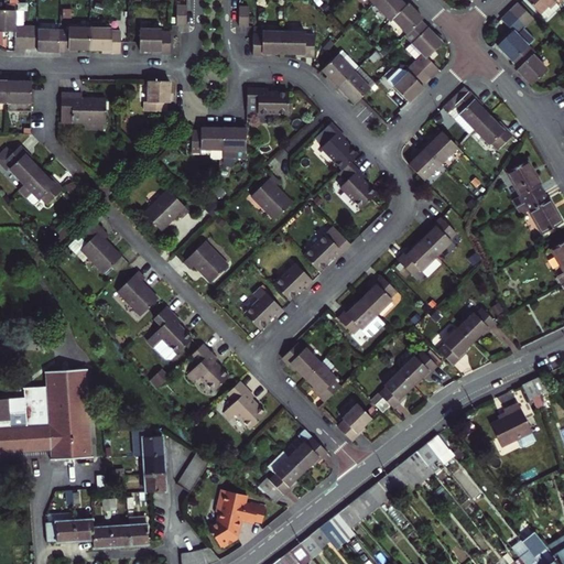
[(377,0),(373,4),(390,21),(392,19),(408,3),(403,0),(377,0)]
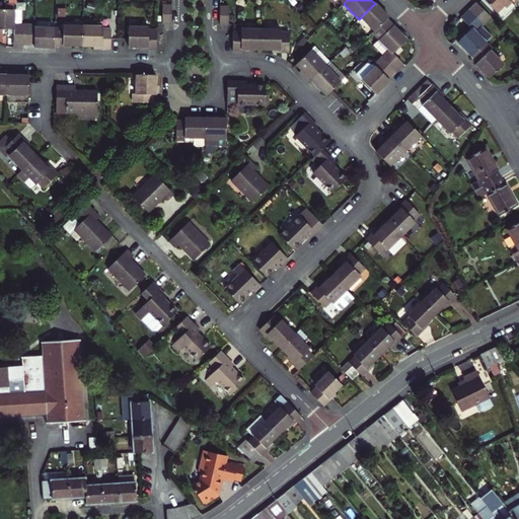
[(509,0),(484,0),(497,13),(504,6),(506,8),(512,3),(509,0)]
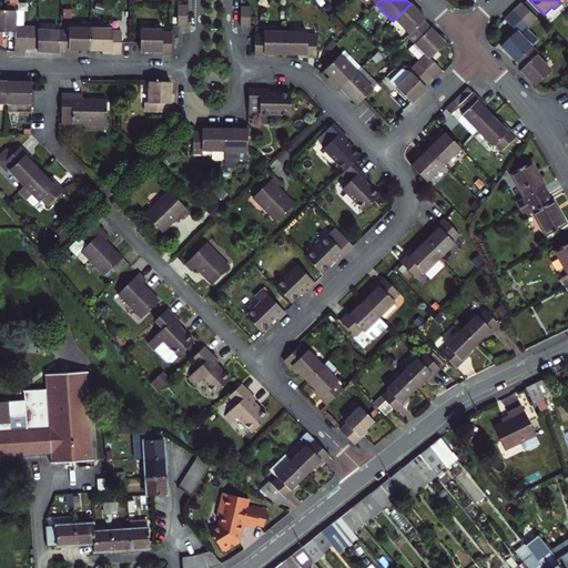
[(16,27),(16,4),(6,3),(6,10),(0,9),(0,31),(16,32),(16,48),(26,49),(27,27),(16,27)]
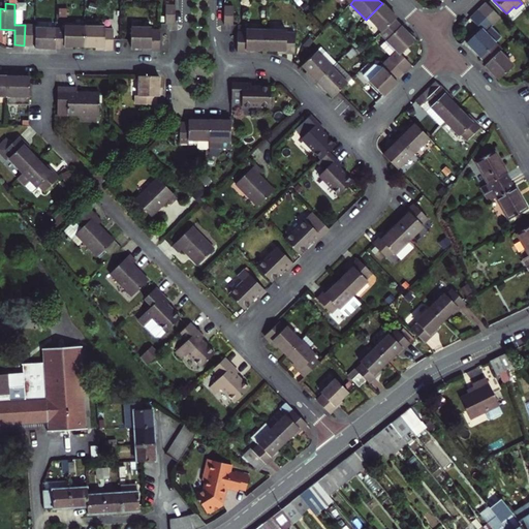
[(395,20),(397,18),(382,3),(368,18),(382,32),(380,34),(386,40),(401,26),(395,20)]
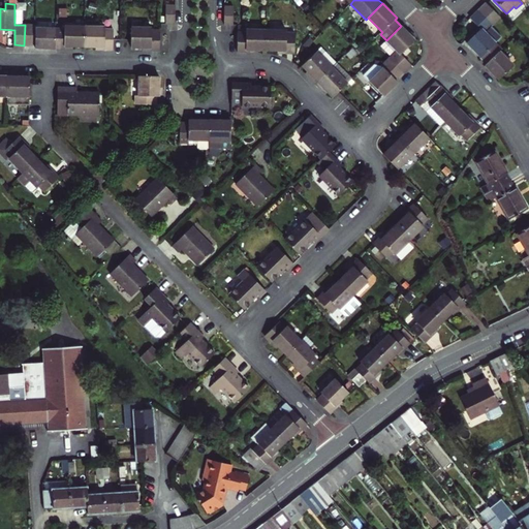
[(493,25),(500,18),(486,3),(478,10),(493,25)]
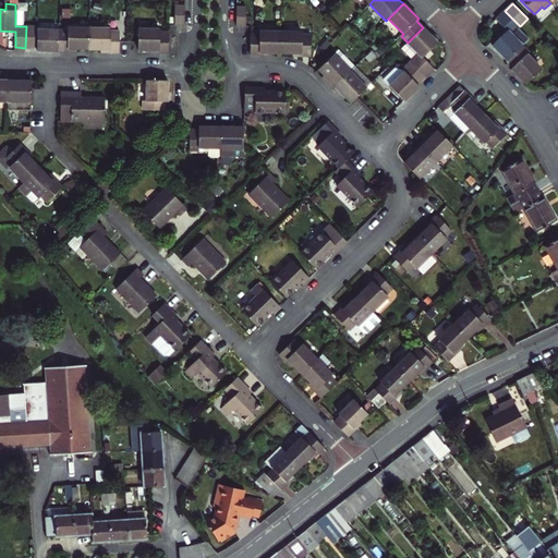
[(174,25),(184,25),(184,5),(176,5),(174,25)]
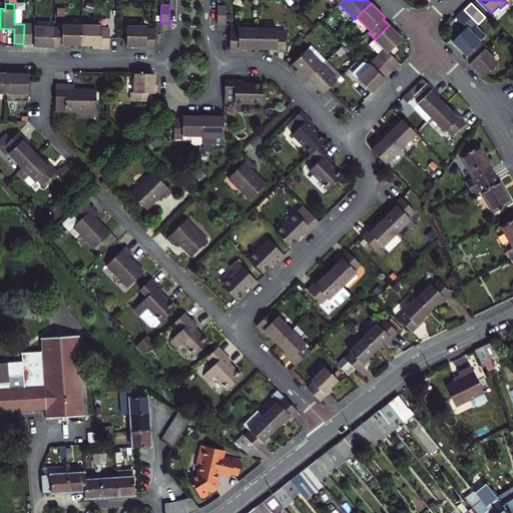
[(226,6),(217,6),(216,24),(225,24),(226,6)]
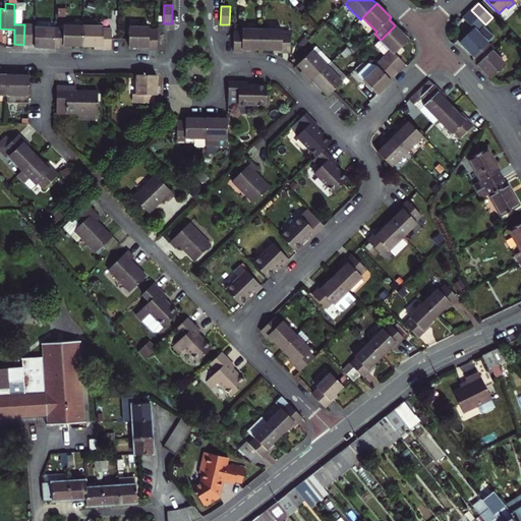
[(488,43),(495,37),(484,25),(485,24),(471,10),(463,18),(473,30),(460,43),(474,57),(488,43)]
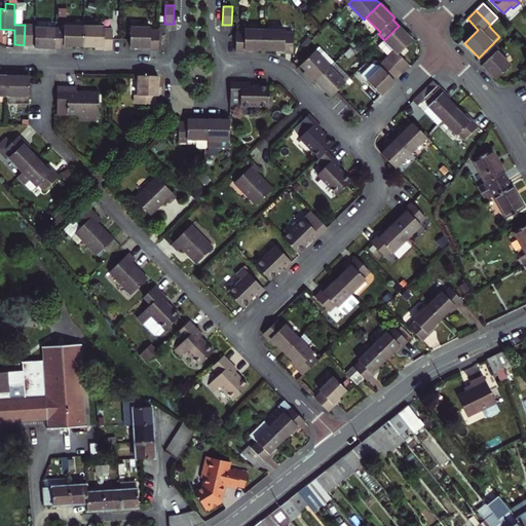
[(35,45),(35,48),(55,48),(55,28),(36,28),(36,25),(25,25),(24,45),(35,45)]
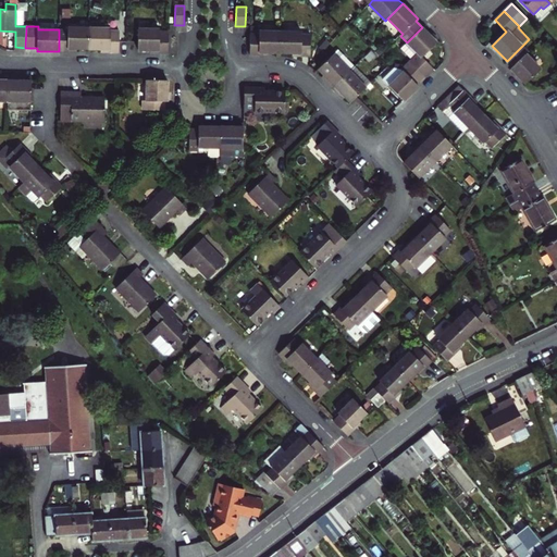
[(88,49),(89,27),(67,27),(67,31),(59,29),(59,51),(67,51),(67,48),(76,48),(88,49)]
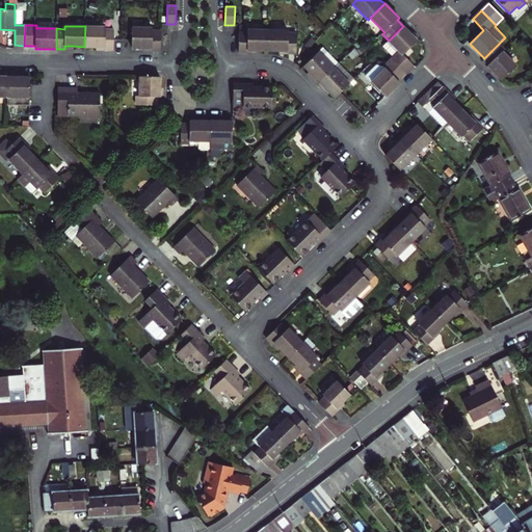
[(84,47),(97,47),(104,47),(104,50),(113,50),(113,40),(113,29),(105,29),(105,26),(85,26),(84,47)]
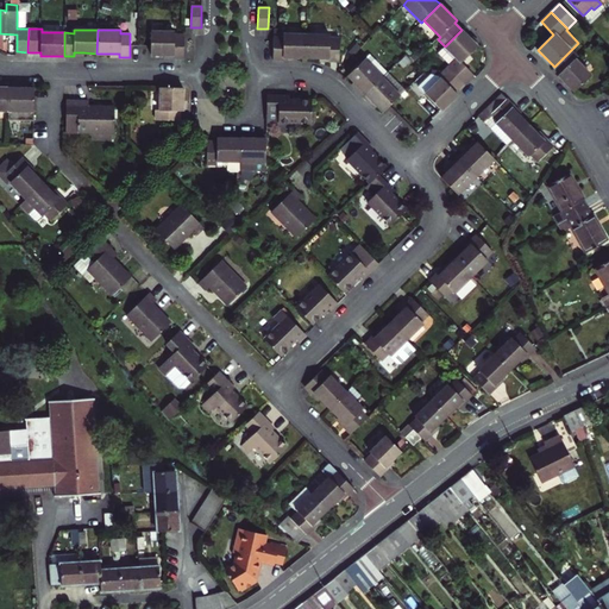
[(447,67),(464,83),(473,75),(460,63),(477,46),(462,30),(445,46),(457,58),(447,67)]
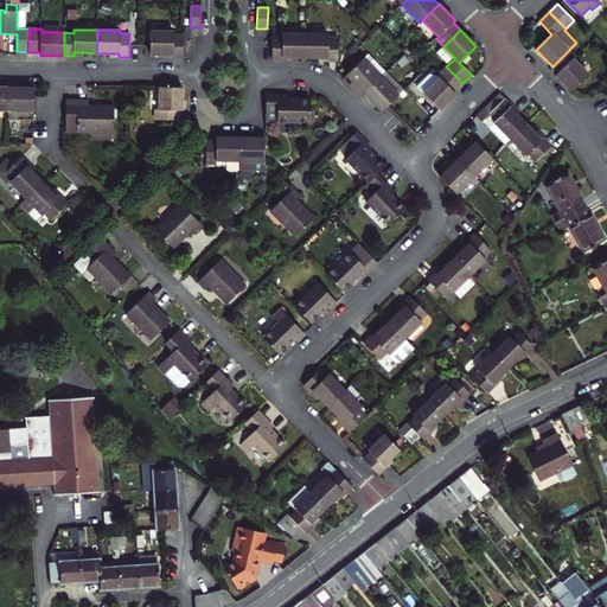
[(173,31),(151,31),(151,45),(151,55),(164,55),(173,55),(173,58),(183,58),(184,34),(173,34),(173,31)]
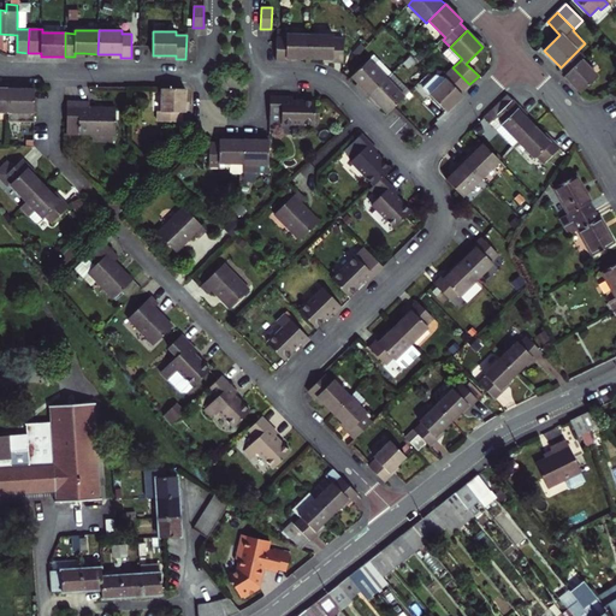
[(309,58),(309,35),(286,35),(286,37),(276,37),(276,60),(286,60),(286,58),(296,58),(309,58)]
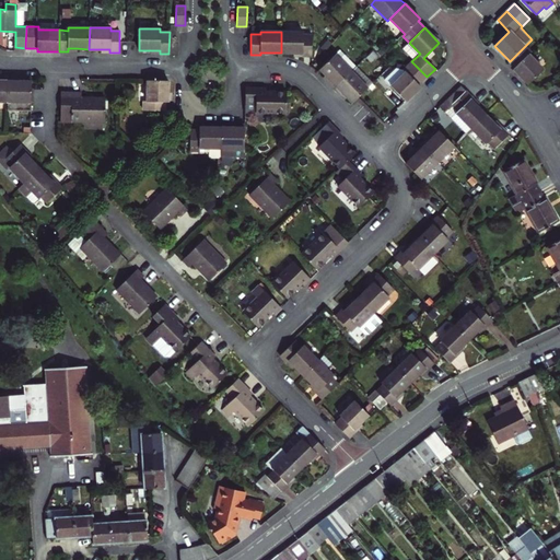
[(302,54),(302,56),(311,56),(312,35),(303,35),(303,32),(281,32),(281,53),(294,54),(302,54)]
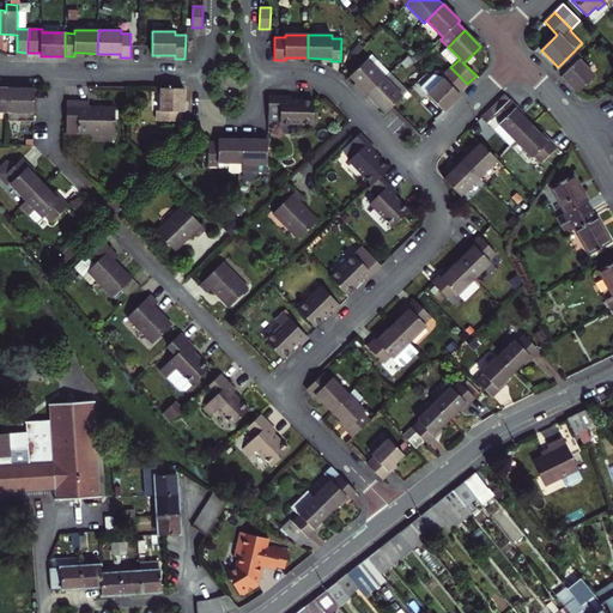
[(595,77),(580,60),(582,58),(575,50),(558,67),(565,74),(563,77),(578,92),(595,77)]
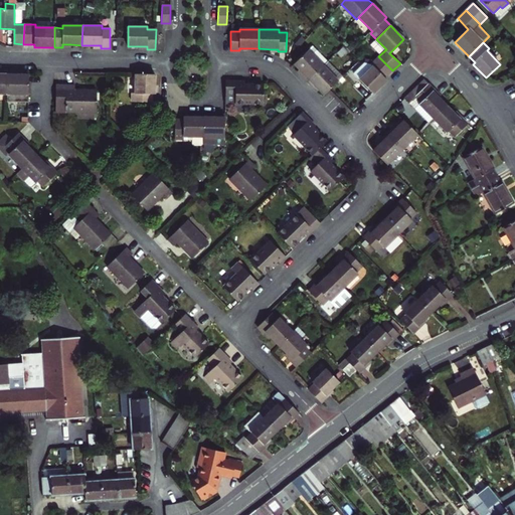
[(307,81),(323,65),(310,51),(296,65),(299,69),(302,71),(300,73),(307,81)]
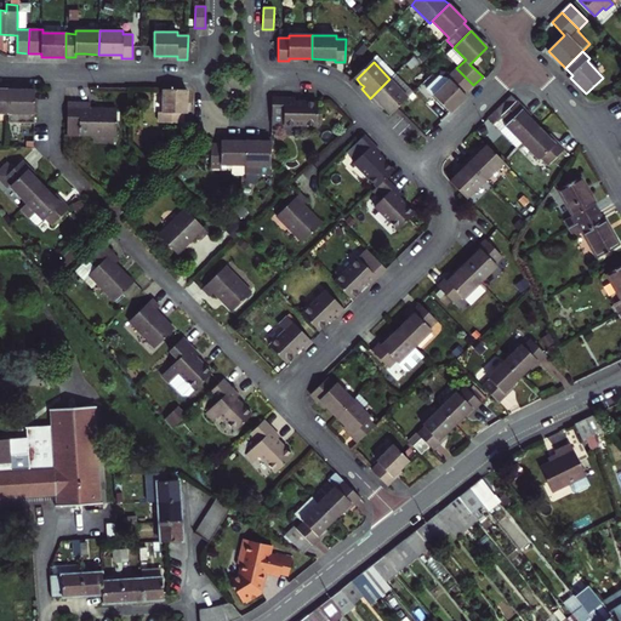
[(449,77),(450,79),(433,95),(450,113),(466,97),(465,95),(473,85),(456,68),(448,77),(449,77)]
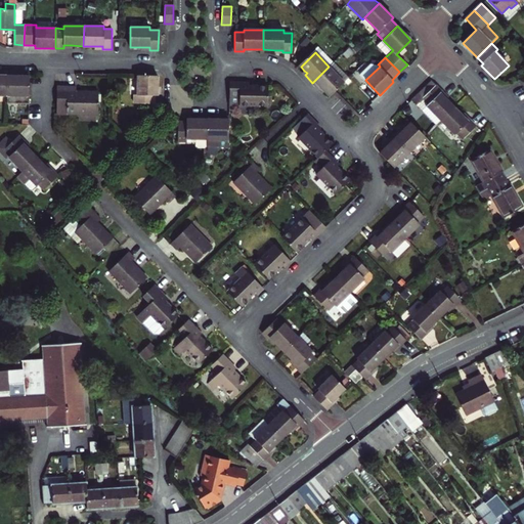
[(335,91),(344,83),(329,67),(312,83),(320,90),(322,89),(324,91),(330,96),(335,91)]
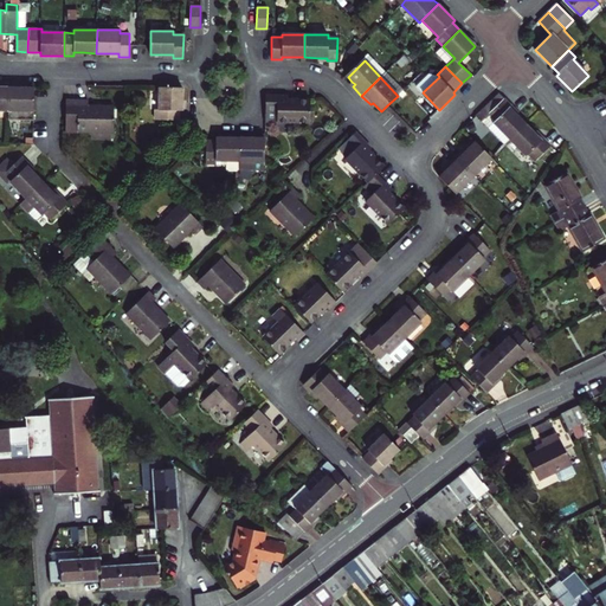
[(21,88),(21,84),(8,84),(8,111),(8,121),(33,121),(34,88),(25,88),(21,88)]
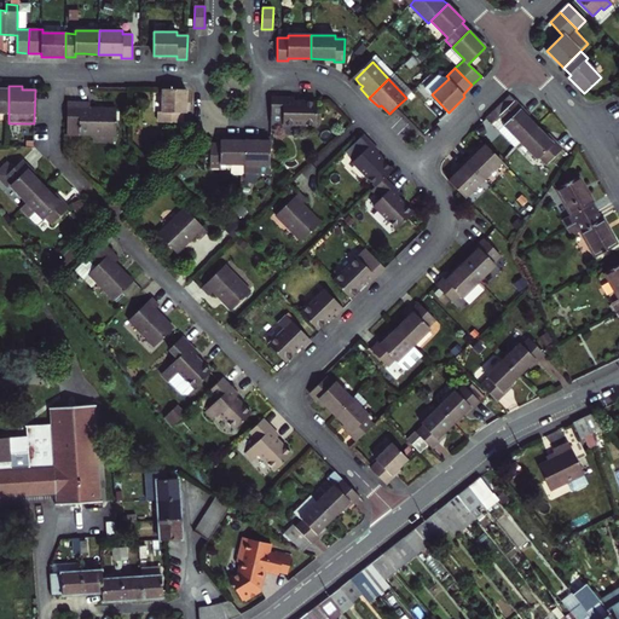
[(185,114),(186,90),(162,90),(162,113),(158,113),(158,122),(183,123),(183,114),(185,114)]
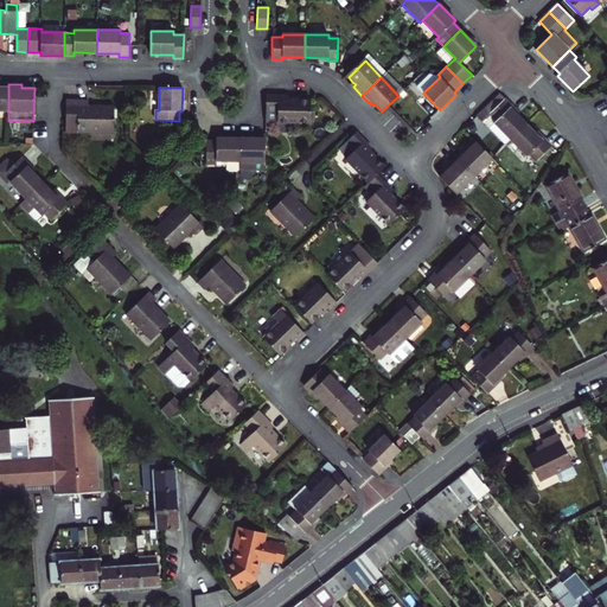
[(510,140),(526,125),(517,115),(510,108),(513,106),(505,98),(499,94),(484,109),(496,121),(493,123),(510,140)]
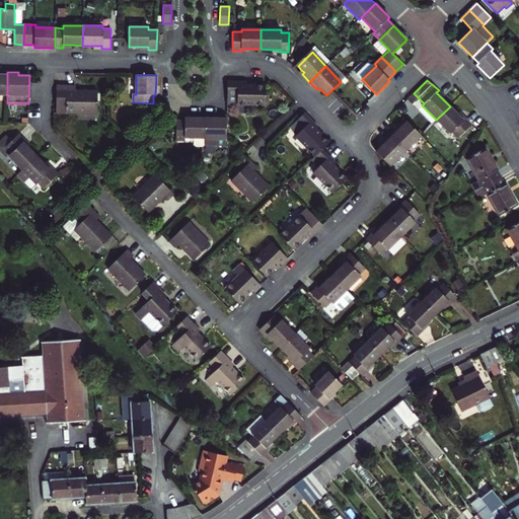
[(228,81),(228,98),(257,99),(263,105),(266,105),(266,85),(246,85),(247,82),(228,81)]
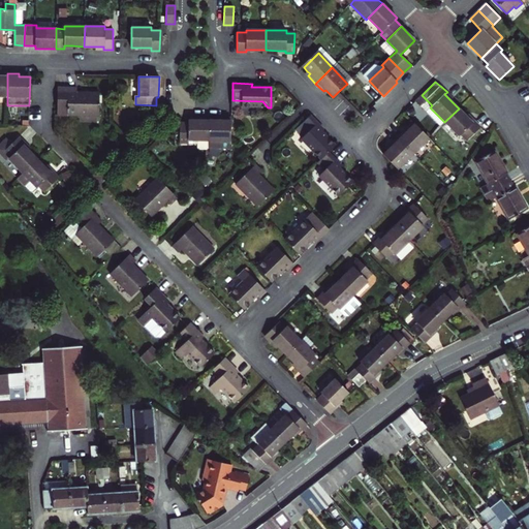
[(67,116),(99,117),(99,94),(76,93),(76,89),(68,89),(67,116)]
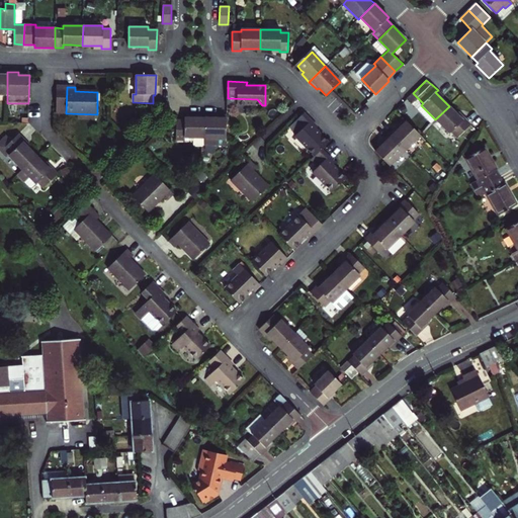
[(462,119),(456,113),(449,106),(435,119),(448,134),(450,132),(456,138),(470,123),(463,117),(462,119)]
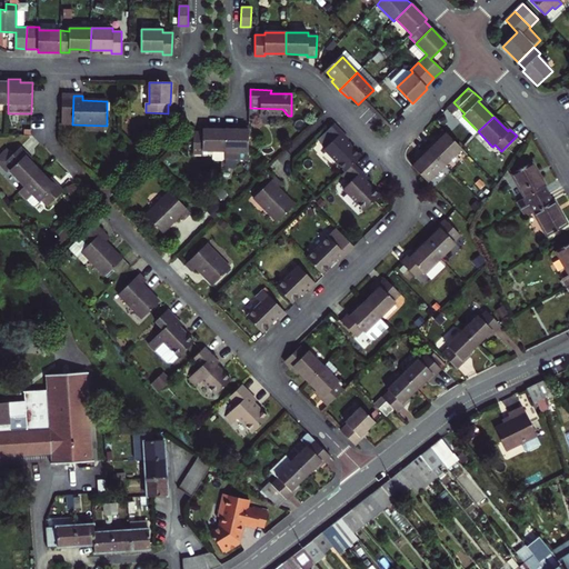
[(347,141),(349,140),(335,125),(320,138),(328,147),(325,150),(346,172),(353,165),(361,157),(347,141)]
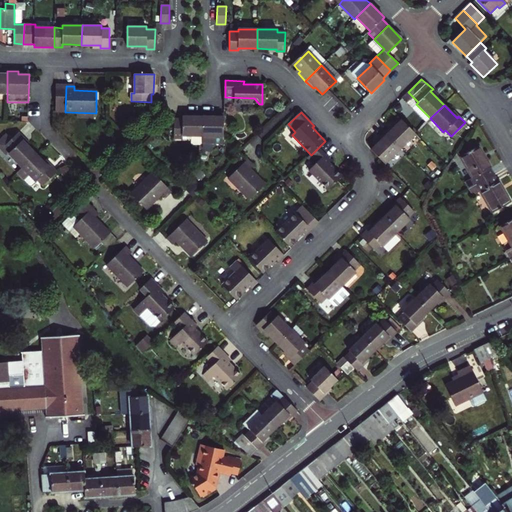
[(202,136),(224,136),(224,114),(214,114),(214,116),(211,116),(202,116),(202,136)]
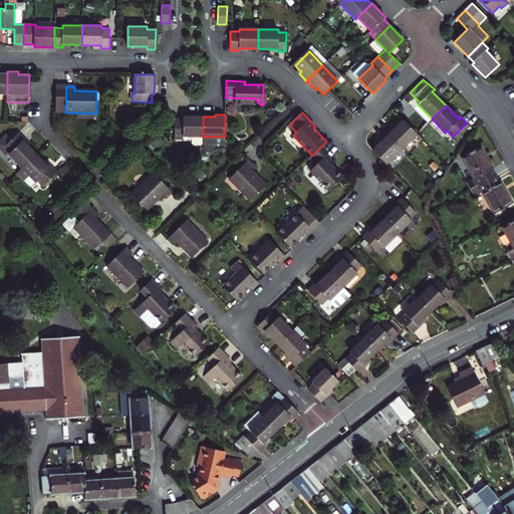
[(184,136),(203,137),(203,116),(184,116),(184,118),(176,118),(175,139),(184,139),(184,136)]
